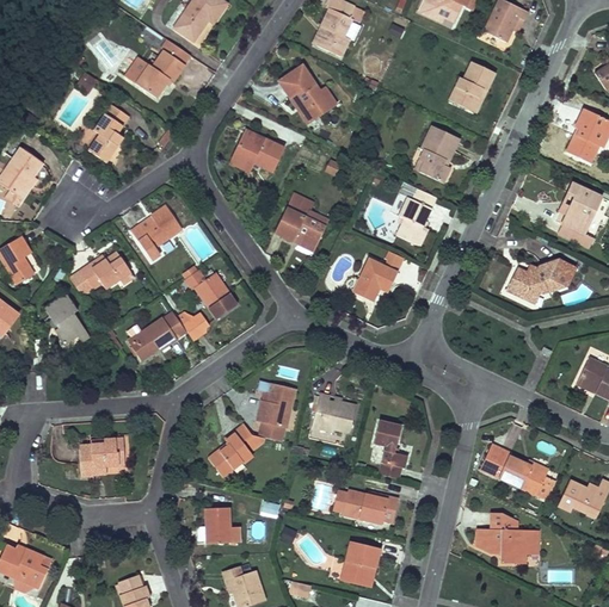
[(227,2),(223,0),(190,0),(173,26),(194,39),(208,17),(214,22),(227,2)]
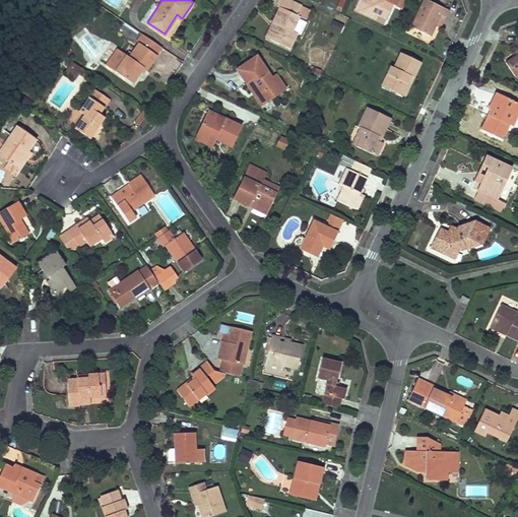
[(270,41),(289,49),(297,33),(295,31),(301,16),(298,15),(303,4),(293,0),(278,0),(276,6),(279,7),(272,23),(277,24),(270,41)]
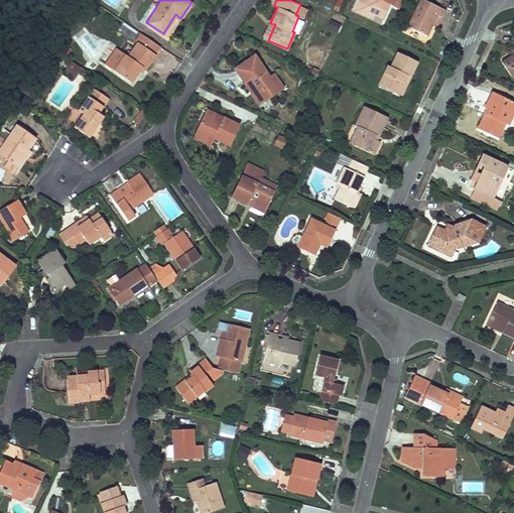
[(359,0),(355,8),(366,14),(370,6),(376,9),(374,13),(384,17),(390,4),(381,0),(359,0)]
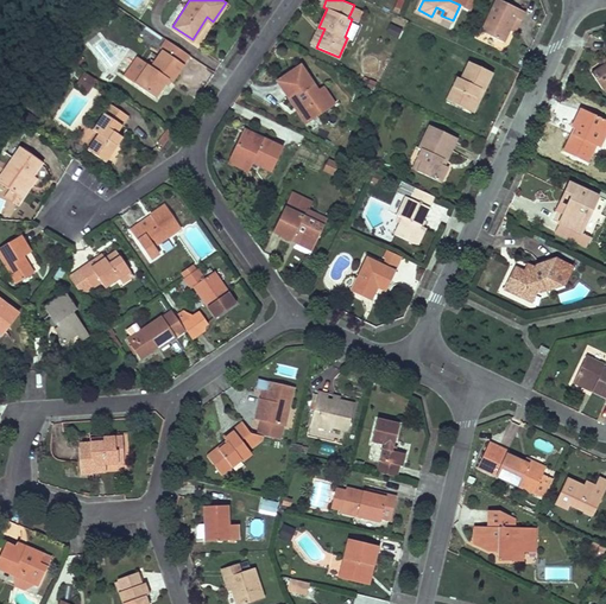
[(524,8),(506,0),(494,0),(480,30),(502,40),(507,30),(513,16),(519,19),(522,13),(524,8)]
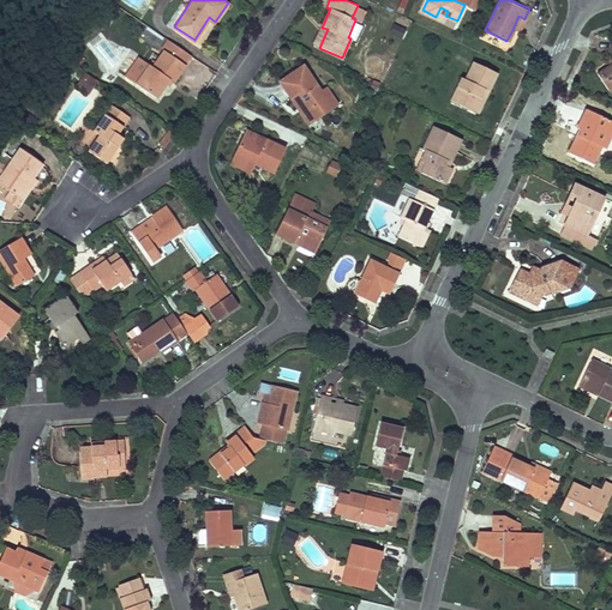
[(441,7),(436,17),(443,20),(445,16),(448,11),(441,7)]
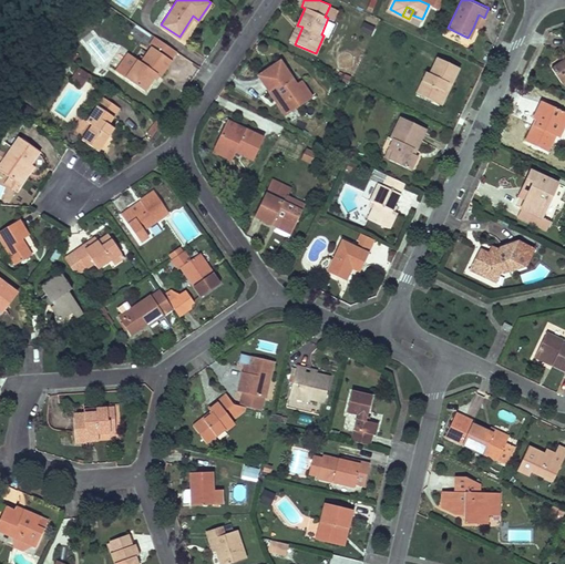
[(478,30),(484,18),(479,14),(473,28),(478,30)]
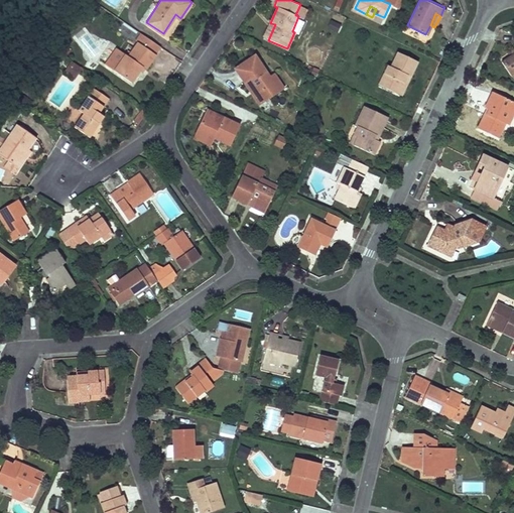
[(275,24),(270,23),(264,38),(268,40),(275,24)]
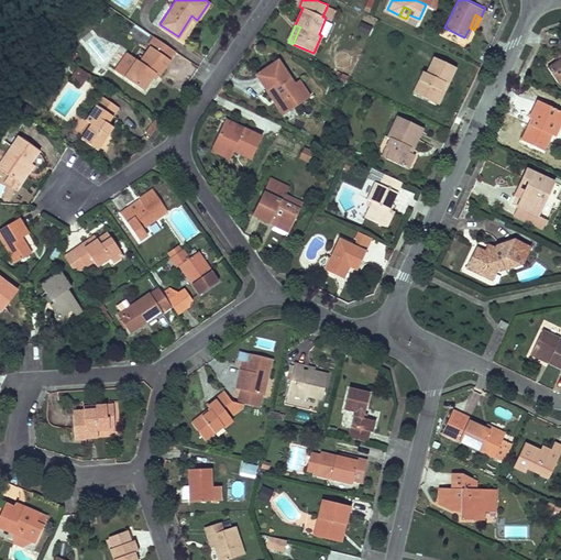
[(138,61),(128,54),(116,72),(144,91),(156,74),(160,76),(171,61),(151,47),(140,63),(138,61)]
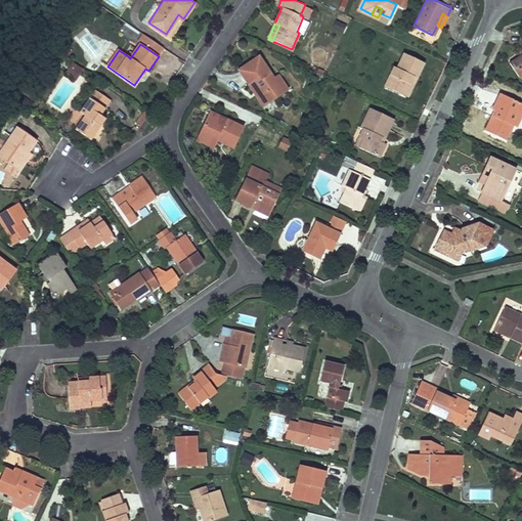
[(511,60),(519,76),(521,75),(521,48),(519,50),(521,53),(521,55),(516,57),(511,60)]
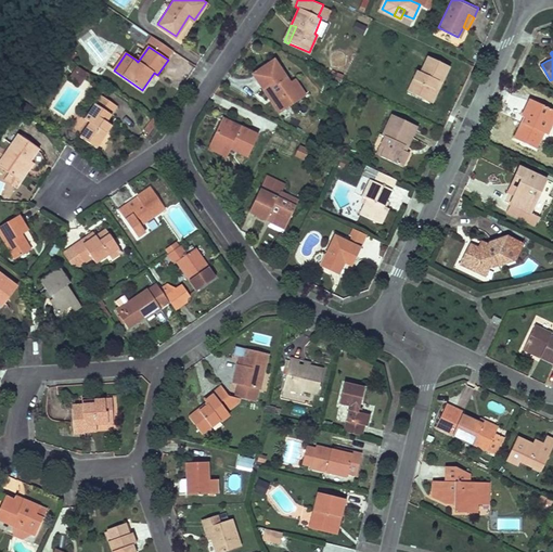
[(419,71),(414,68),(406,88),(423,97),(426,89),(431,91),(436,79),(439,81),(444,73),(448,64),(426,54),(419,71)]
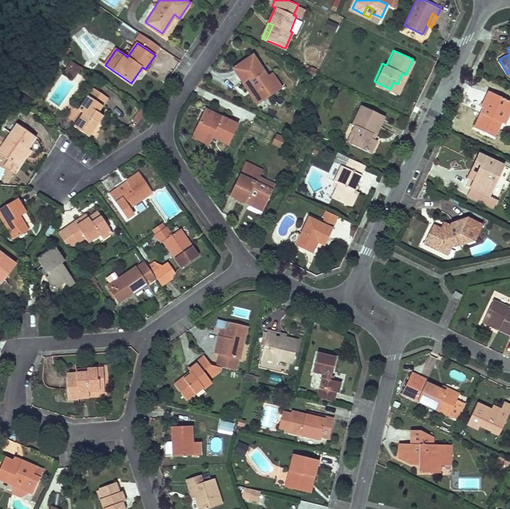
[(268,78),(254,56),(235,69),(249,91),(251,89),(261,104),(278,92),(268,78)]
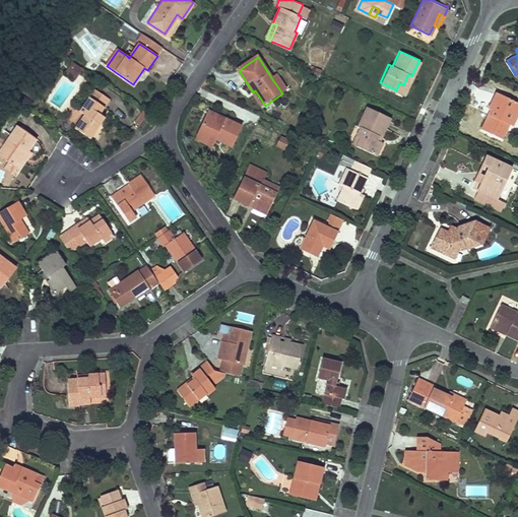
[(79,67),(68,60),(65,65),(76,72),(79,67)]
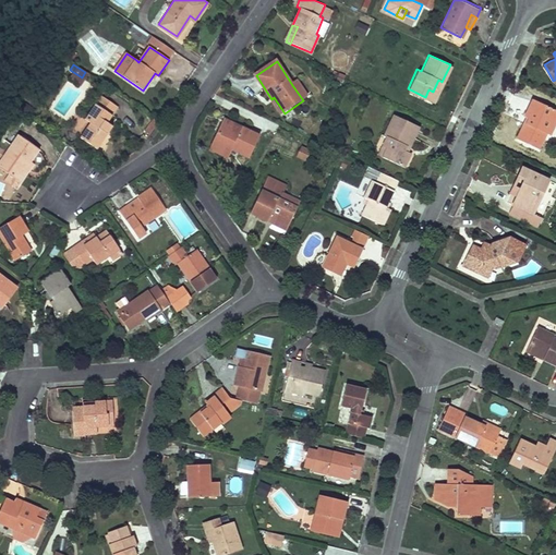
[(79,83),(82,77),(70,70),(67,75),(79,83)]
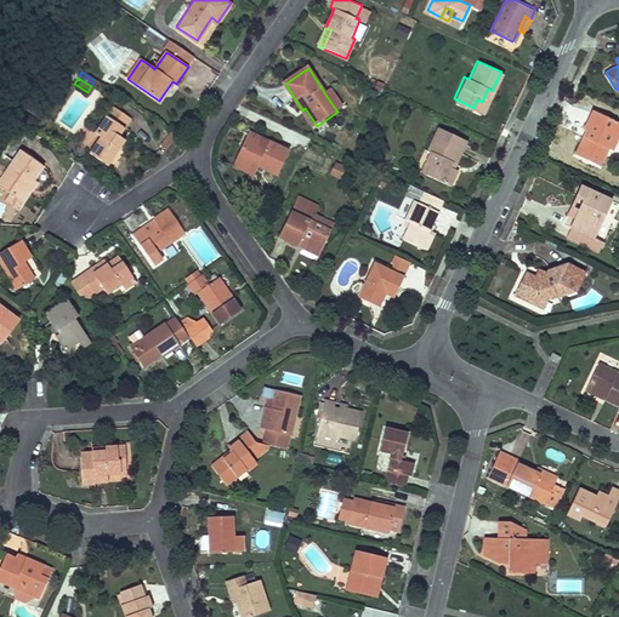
[(482,113),(492,91),(488,89),(482,102),(477,100),(473,108),(482,113)]
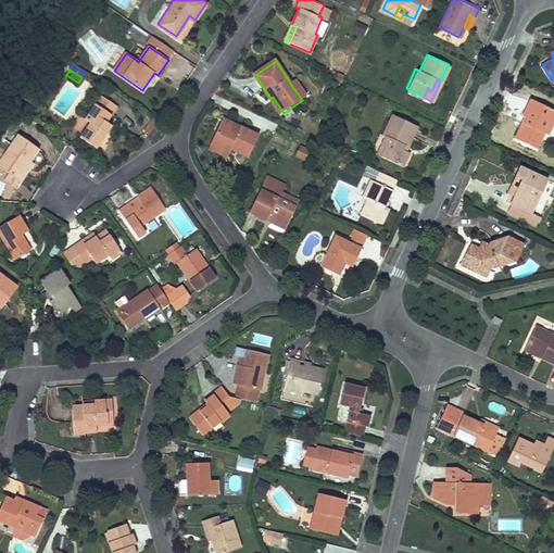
[(291,85),(302,100),(309,96),(298,80),(291,85)]
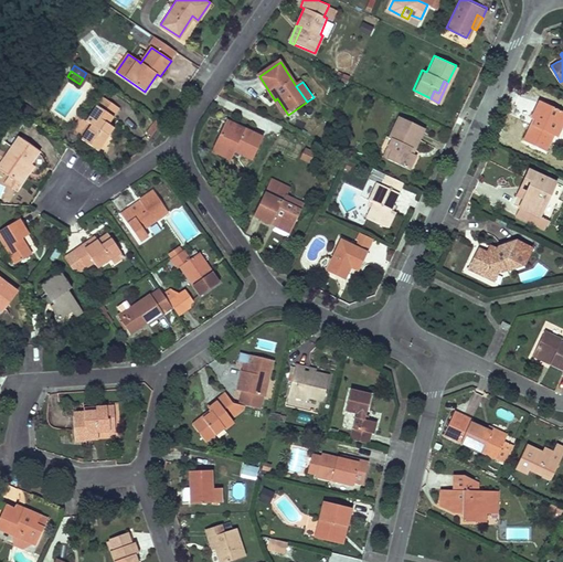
[(102,95),(86,120),(92,123),(81,139),(101,151),(109,137),(104,134),(109,124),(120,106),(102,95)]
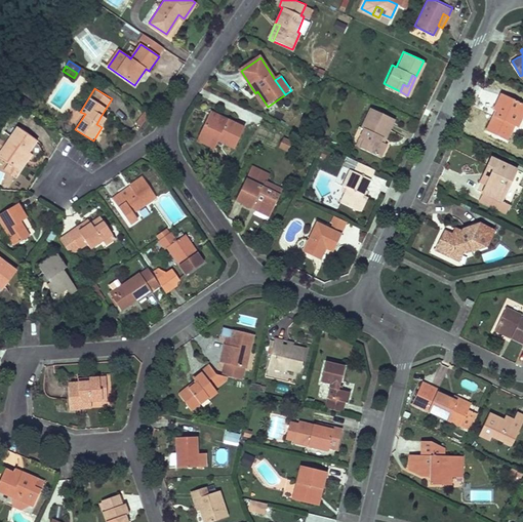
[(522,98),(501,90),(497,98),(493,108),(497,109),(488,128),(509,137),(517,119),(521,120),(522,117),(522,98)]
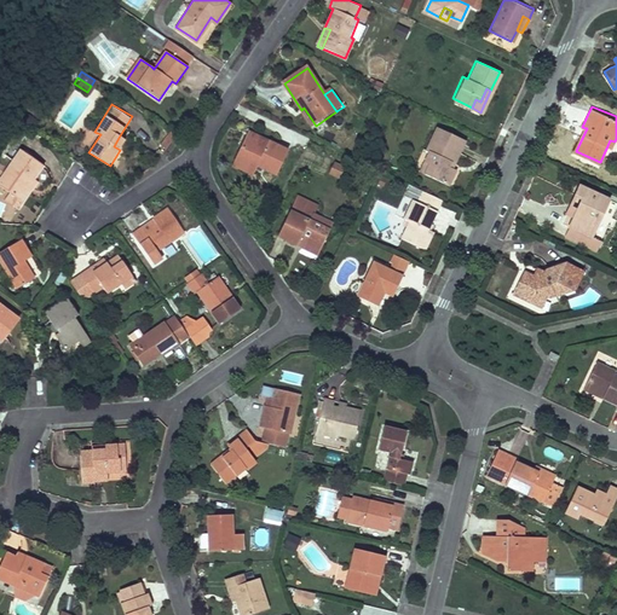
[(454,167),(449,164),(462,135),(434,122),(422,148),(425,149),(421,158),(426,161),(421,172),(447,184),(450,175),(454,167)]
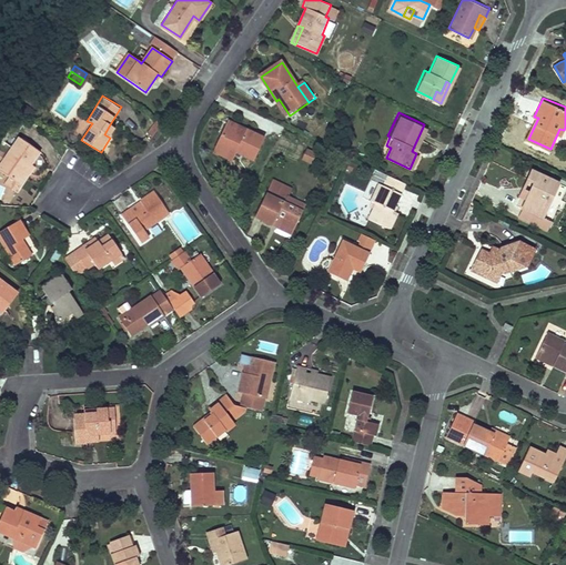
[(244,134),(246,129),(228,120),(224,125),(244,134)]
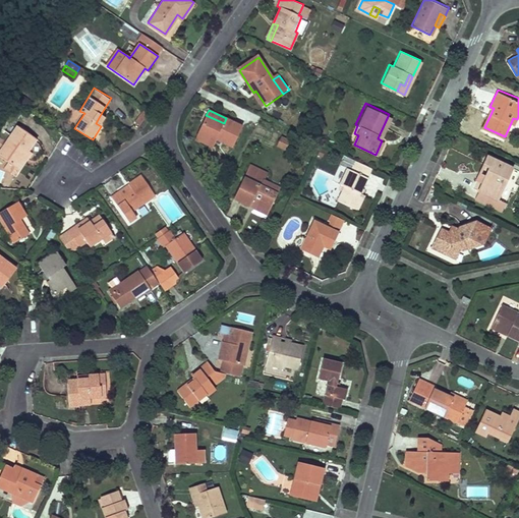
[(141,126),(150,114),(146,111),(137,123),(141,126)]
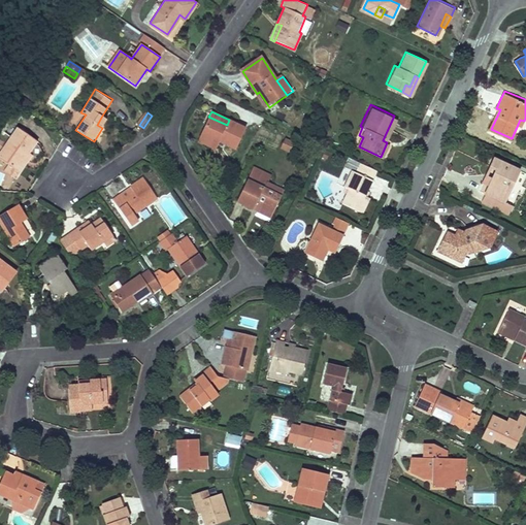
[(97,125),(102,128),(107,119),(102,116),(97,125)]
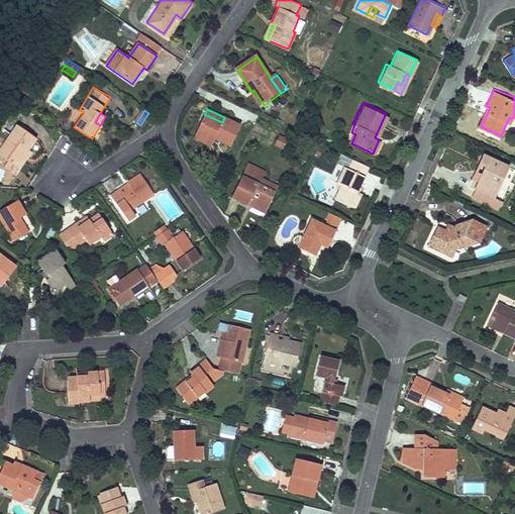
[(230,145),(240,125),(224,117),(222,122),(204,114),(196,133),(212,141),(214,138),(230,145)]
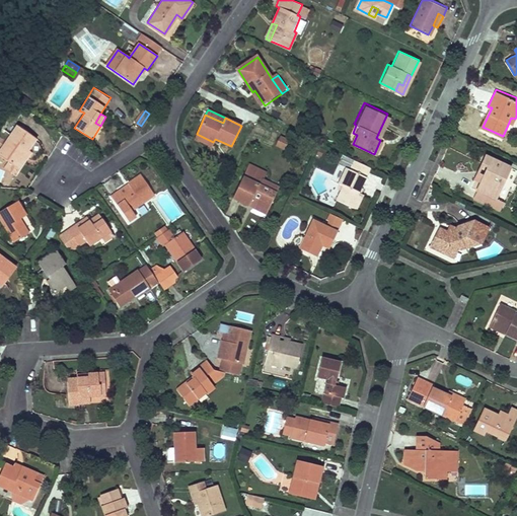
[(34,138),(16,125),(0,147),(0,155),(15,166),(26,150),(34,138)]
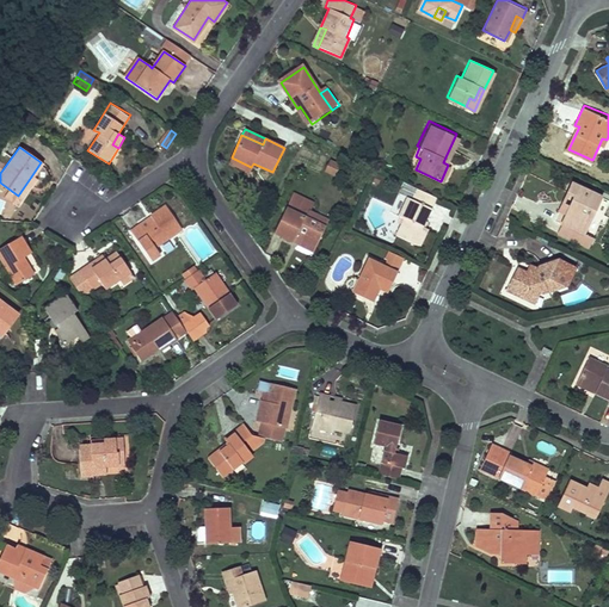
[(411,167),(416,169),(420,159),(416,156),(411,167)]
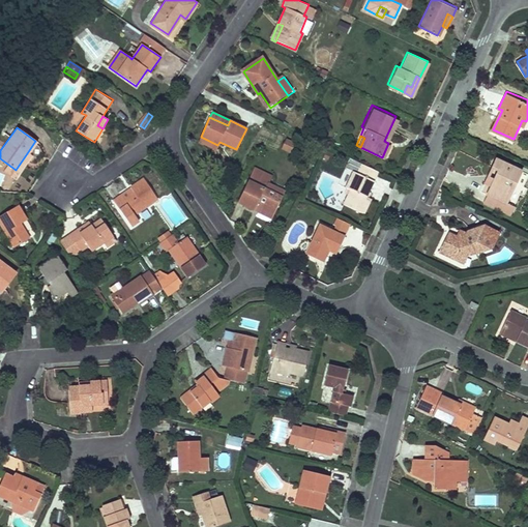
[(217,145),(201,137),(198,143),(215,151),(217,145)]
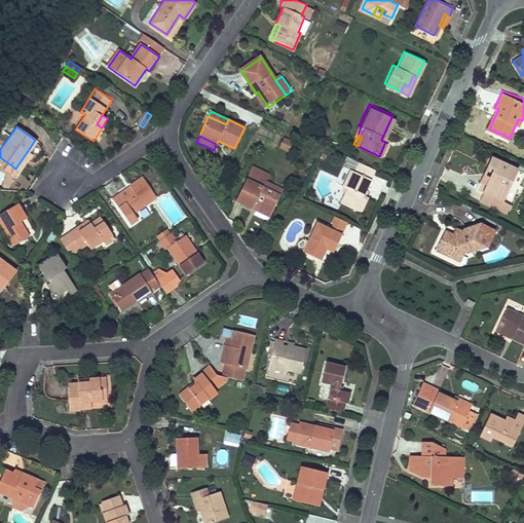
[(293,140),(284,136),(279,145),(289,149),(293,140)]
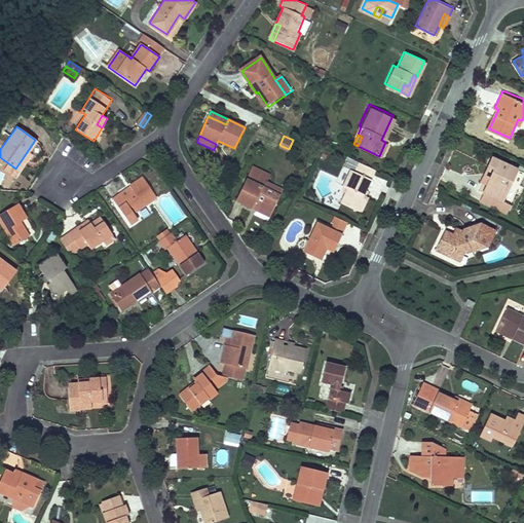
[(27,152),(15,169),(20,172),(32,155),(27,152)]
